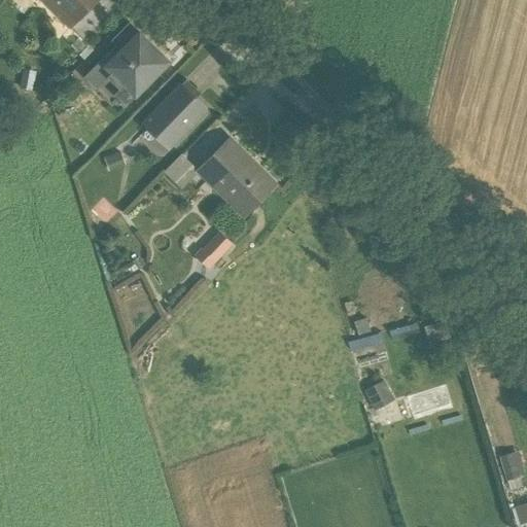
[(96,0),(38,0),(68,29),(96,0)]
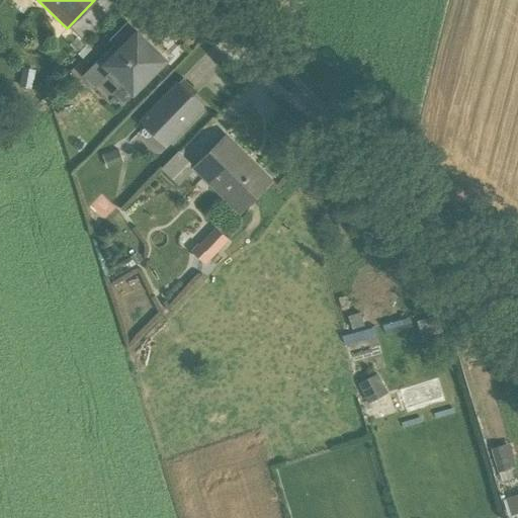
[(82,76),(93,87),(105,76),(117,88),(112,93),(120,102),(163,62),(126,23),(108,40),(113,45),(82,76)]
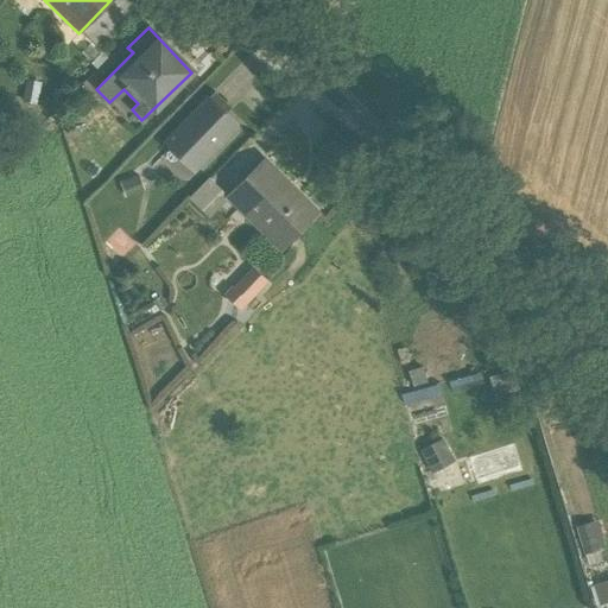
[(39,83),(26,81),(23,101),(36,103),(39,83)]
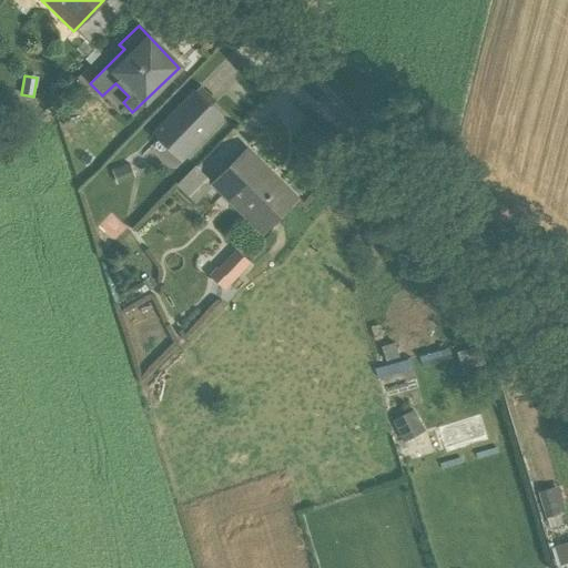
[(181,161),(221,119),(210,108),(215,101),(200,87),(182,104),(152,135),(158,141),(154,145),(154,148),(158,151),(162,152),(163,150),(166,148),(181,161)]
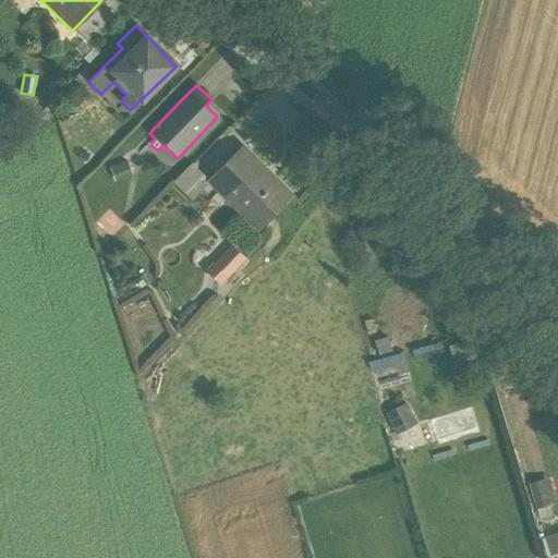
[(256,231),(291,195),(242,147),(209,179),(194,165),(176,183),(191,198),(206,182),(256,231)]
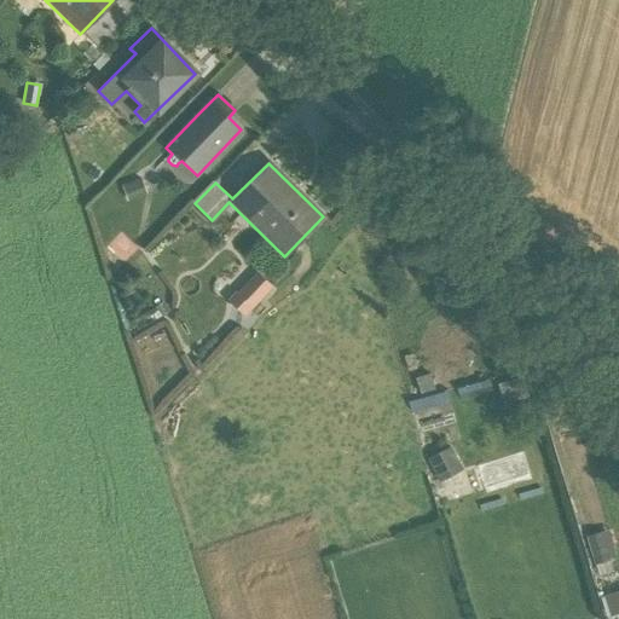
[(273,287),(256,271),(237,293),(235,290),(226,300),(244,317),(273,287)]
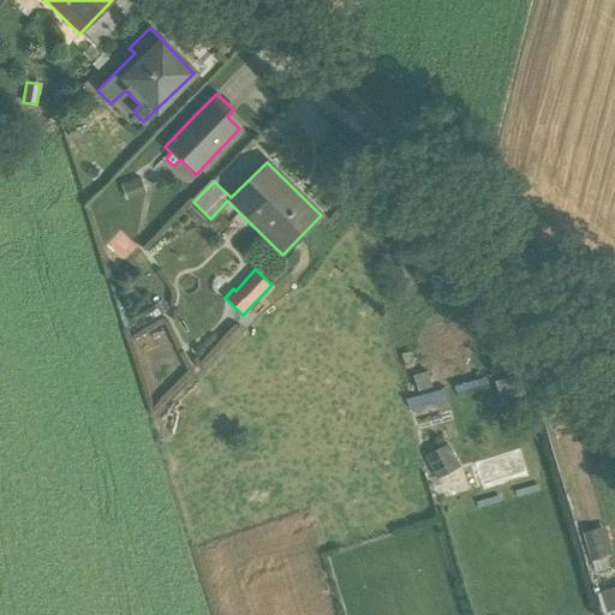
[(412,376),(417,392),(431,388),(427,371),(412,376)]
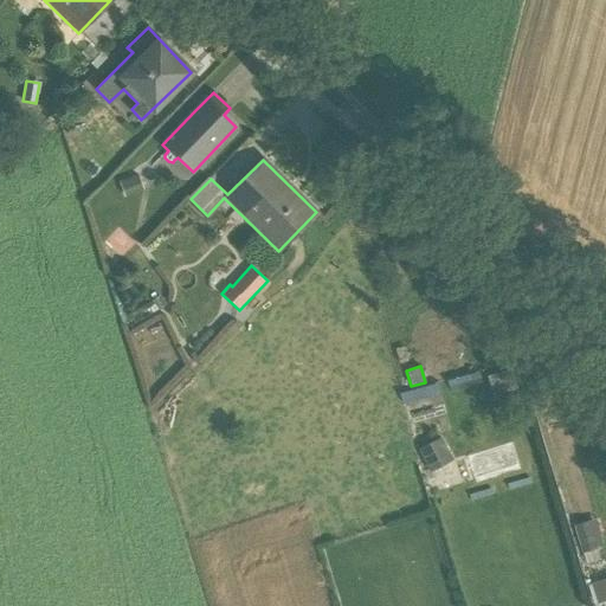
[(517,392),(511,371),(488,376),(494,399),(517,392)]
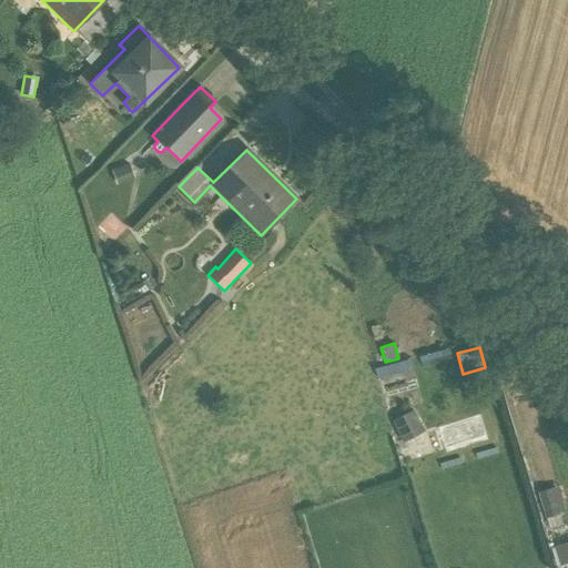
[(408,359),(374,369),(377,382),(412,372),(408,359)]
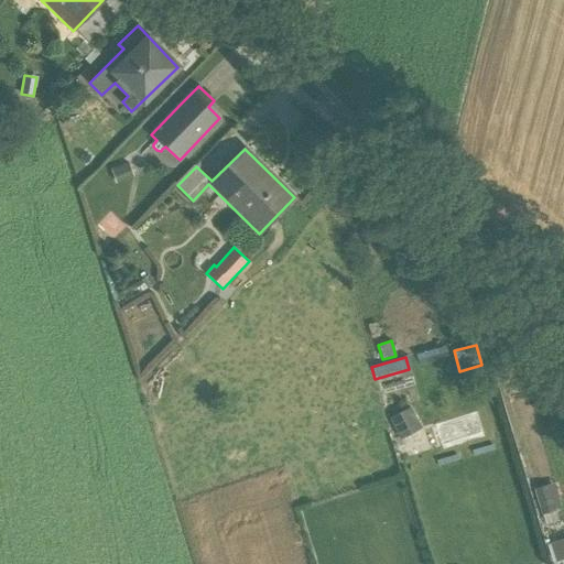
[(421,429),(410,408),(389,420),(400,441),(421,429)]
